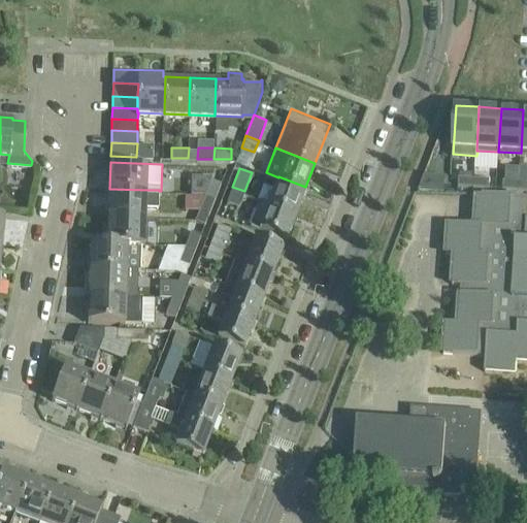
[(459,174),(459,183),(474,184),(474,175),(459,174)]
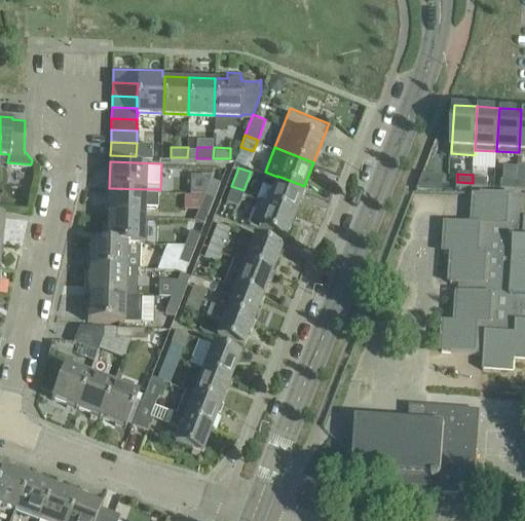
[(205,191),(215,194),(221,179),(211,176),(197,175),(196,190),(205,191)]
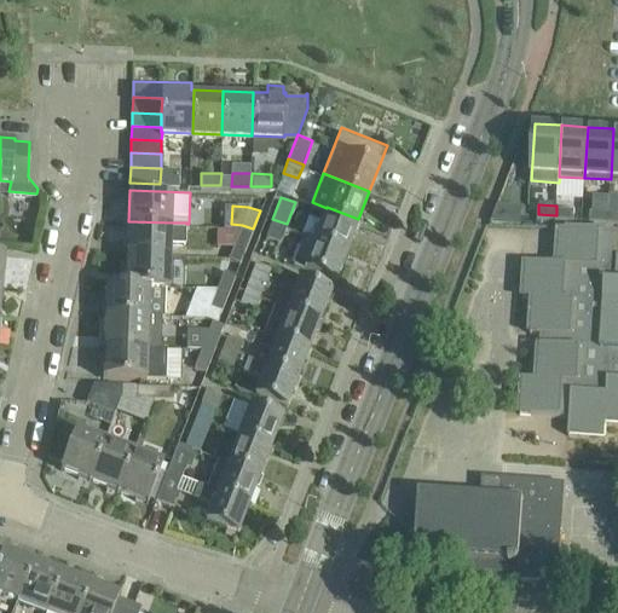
[(556,206),(556,215),(573,217),(575,207),(556,206)]
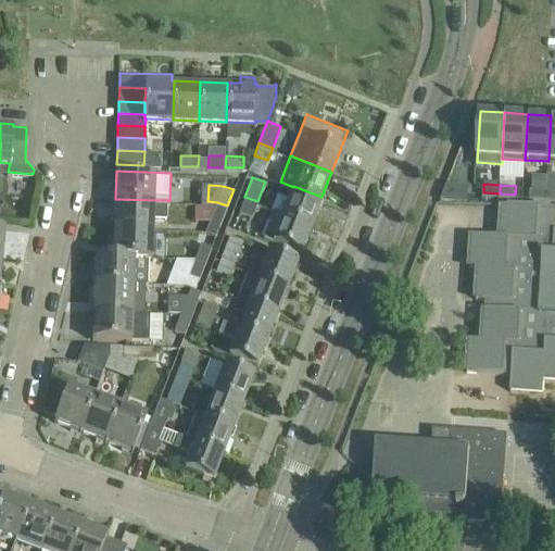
[(293,186),(293,187),(284,212),(312,223),(322,197),(293,186)]
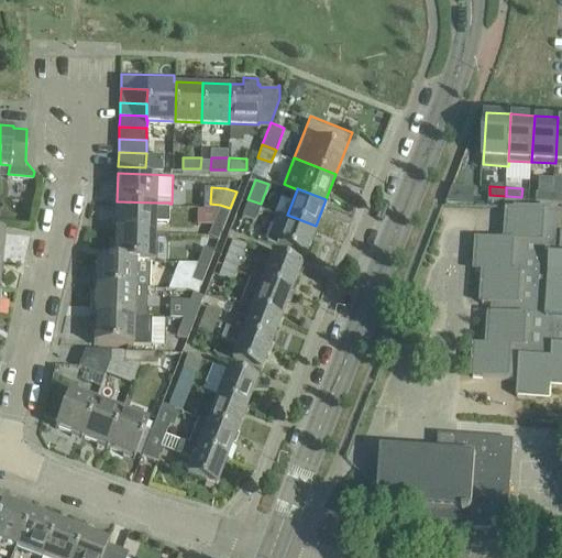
[(537,189),(537,198),(553,199),(553,190),(537,189)]
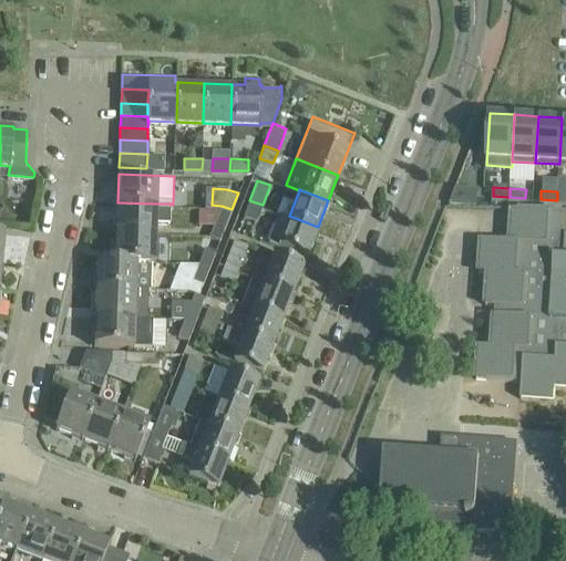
[(263,205),(249,200),(245,214),(257,218),(263,205)]
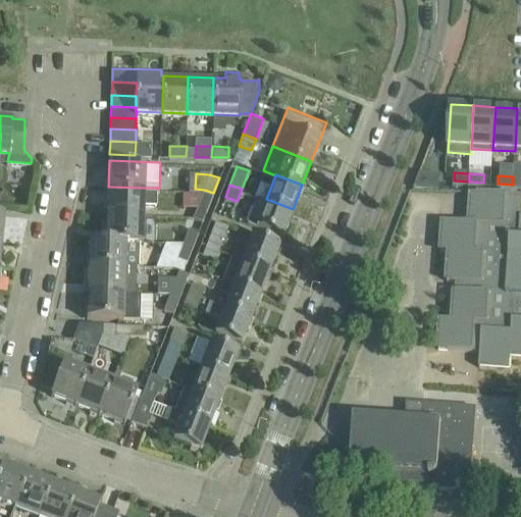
[(157,202),(157,189),(157,188),(146,188),(108,187),(107,213),(145,214),(145,202),(157,202)]
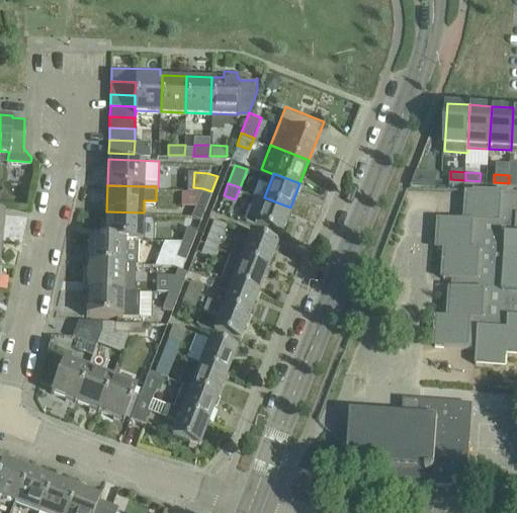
[(516,189),(509,189),(509,190),(477,188),(468,187),(466,218),(437,216),(437,217),(440,217),(438,246),(446,246),(444,275),(464,277),(463,285),(449,284),(448,285),(451,285),(449,314),(435,313),(435,314),(437,314),(435,343),(477,346),(476,360),(477,360),(477,358),(506,360),(507,348),(516,348),(516,189)]
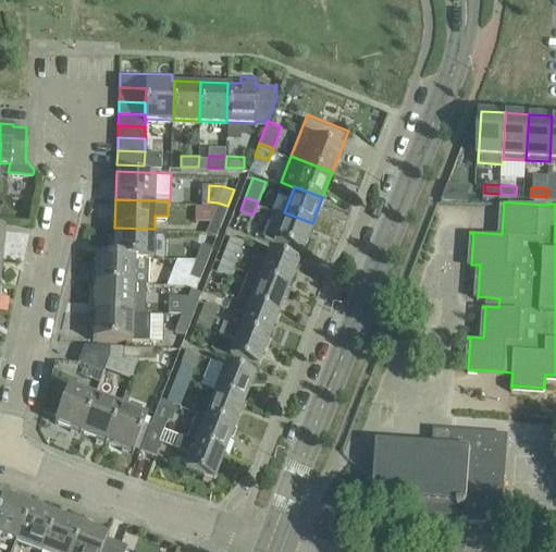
[(227,206),(218,203),(207,230),(217,234),(227,206)]
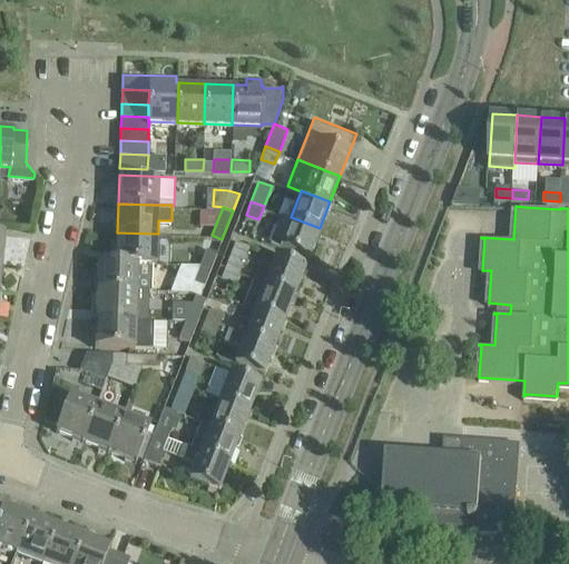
[(320,228),(291,217),(282,214),(271,240),(281,244),(310,255),(320,228)]
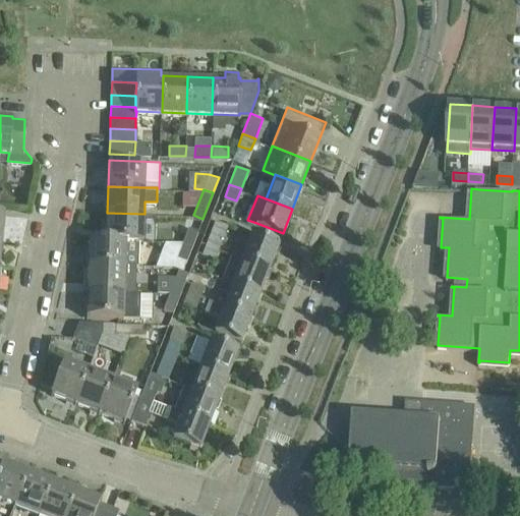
[(138,238),(138,239),(143,239),(145,214),(107,213),(107,237),(138,238)]
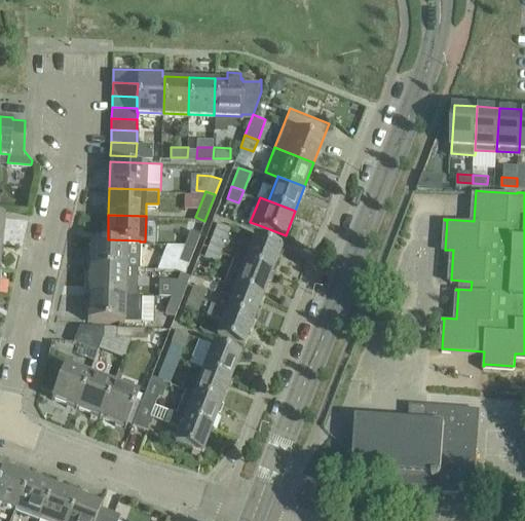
[(209,244),(221,249),(230,225),(218,220),(209,244)]
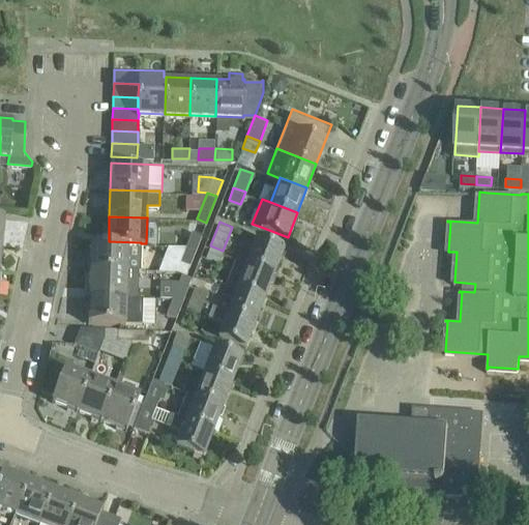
[(193,228),(186,244),(197,248),(203,232),(193,228)]
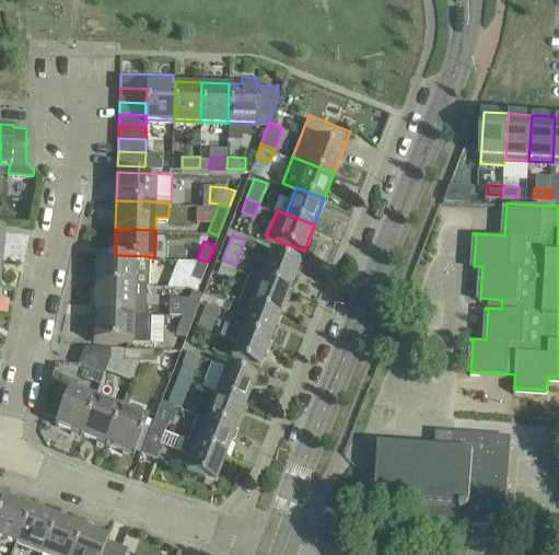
[(258,250),(249,270),(290,287),(301,261),(271,249),(269,254),(258,250)]
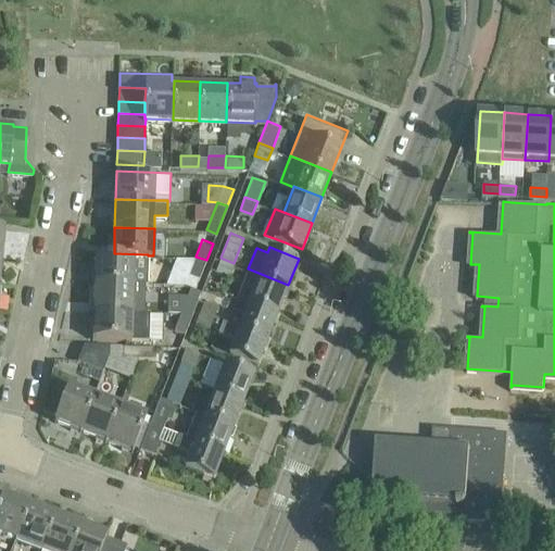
[(95,280),(134,283),(134,282),(148,282),(148,255),(148,254),(114,253),(96,252),(95,280)]
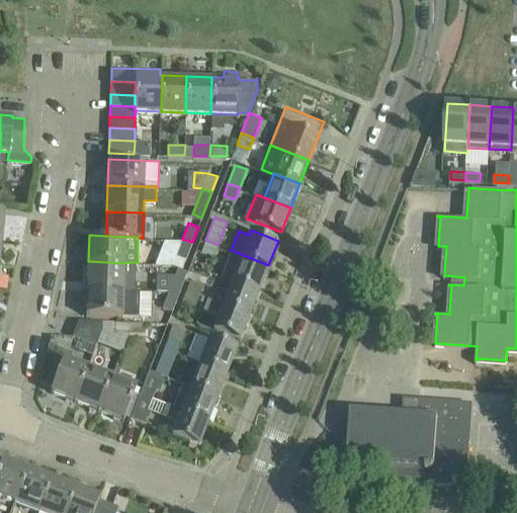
[(186,257),(192,242),(182,239),(176,254),(172,263),(182,267),(186,257)]
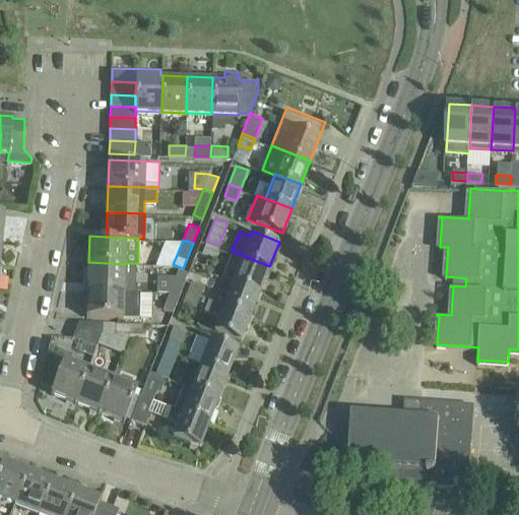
[(218,246),(206,241),(202,253),(214,257),(218,246)]
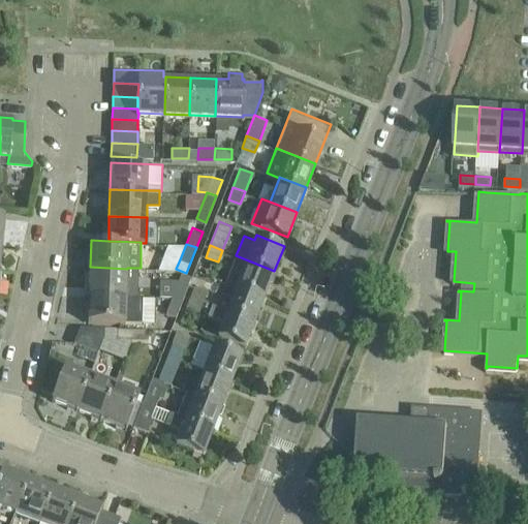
[(236,255),(226,281),(265,296),(274,271),(236,255)]
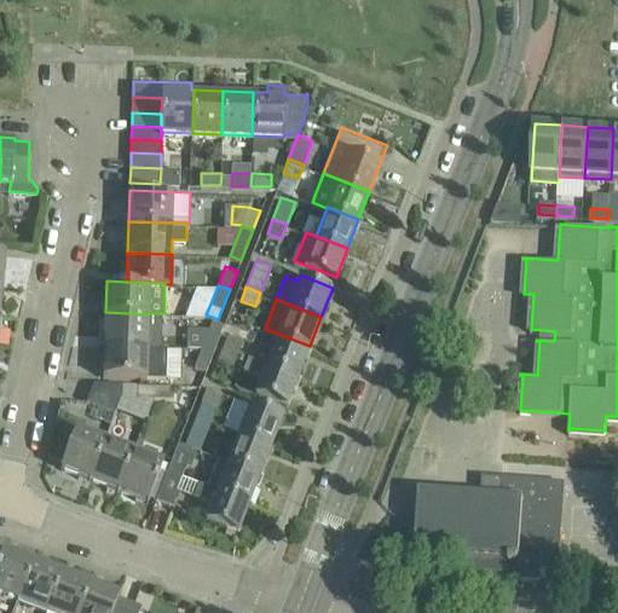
[(148,345),(149,314),(105,312),(104,343),(148,345)]
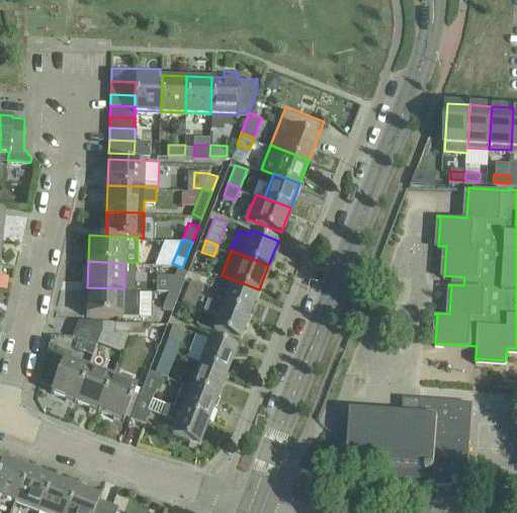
[(175,274),(169,289),(178,293),(184,278),(175,274)]
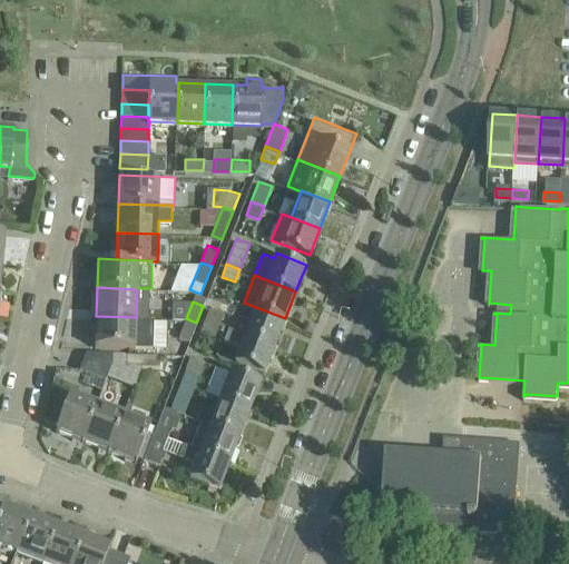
[(275,344),(285,318),(244,303),(239,314),(251,318),(245,333),(275,344)]
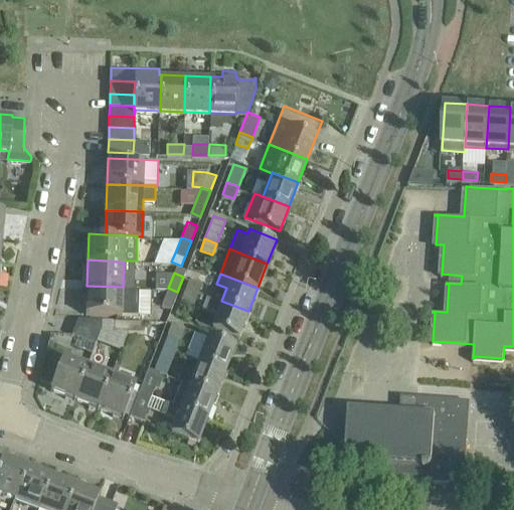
[(186,287),(198,292),(202,282),(189,277),(186,287)]
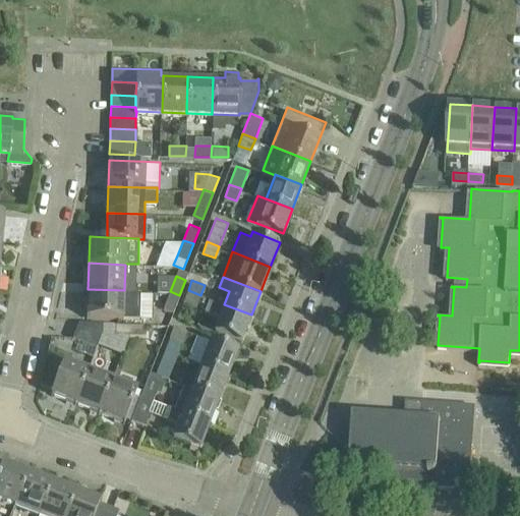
[(88,289),(87,314),(123,316),(139,317),(140,290),(124,290),(88,289)]
